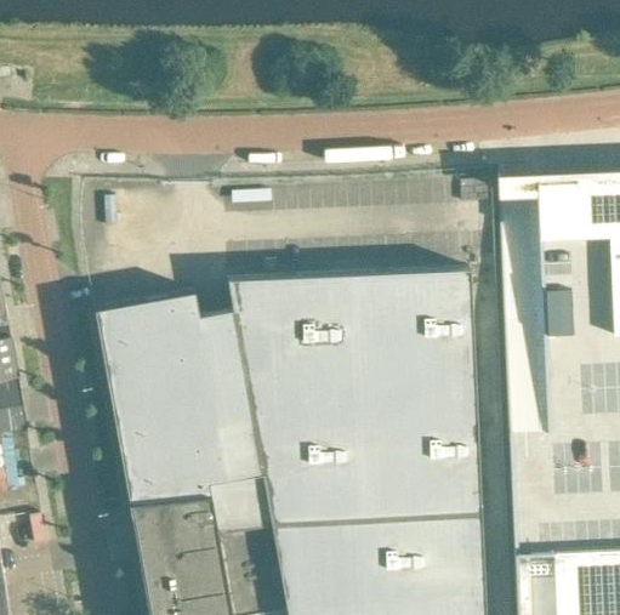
[(500,192),(499,192),(510,436),(517,614),(619,614),(619,181),(538,184),(538,191),(500,192)]
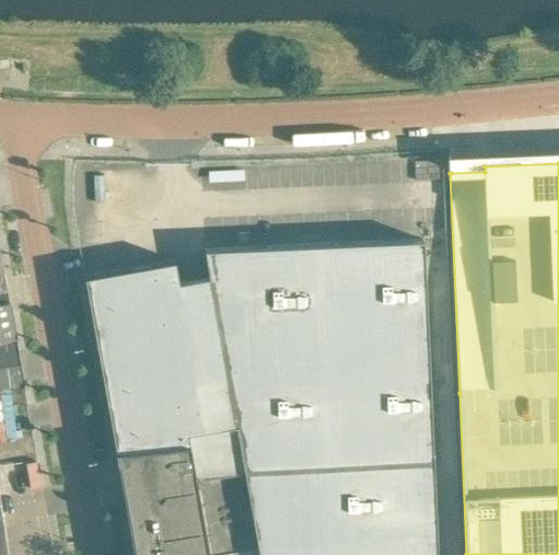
[(239,442),(258,554),(438,554),(424,244),(206,254),(210,282),(239,442)]
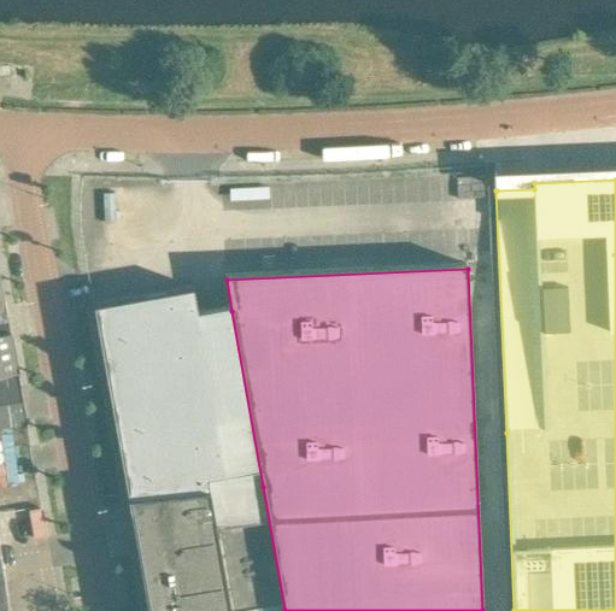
[(0,340),(11,339),(10,324),(0,274),(0,340)]
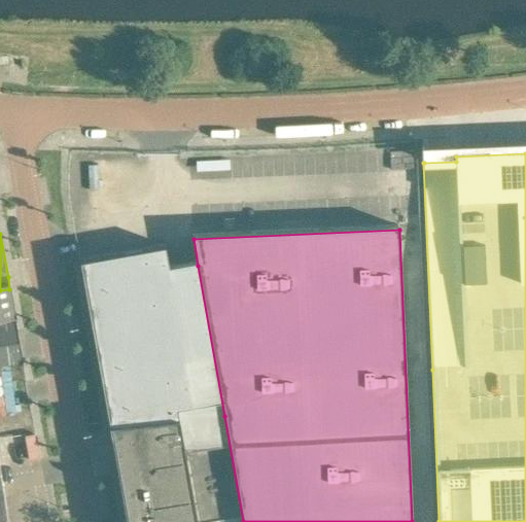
[(243,521),(224,416),(198,266),(170,270),(166,249),(80,265),(86,297),(110,431),(112,431),(156,426),(156,424),(179,421),(182,437),(183,437),(184,442),(183,442),(184,450),(189,476),(190,481),(194,494),(193,495),(194,497),(196,506),(195,507),(196,509),(199,521),(243,521)]
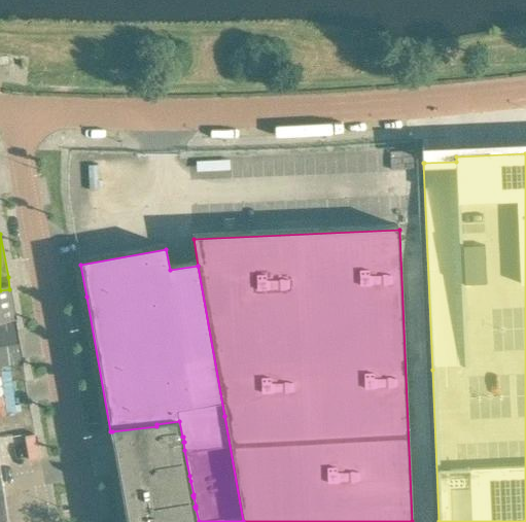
[(0,324),(15,322),(9,289),(0,290),(0,324)]
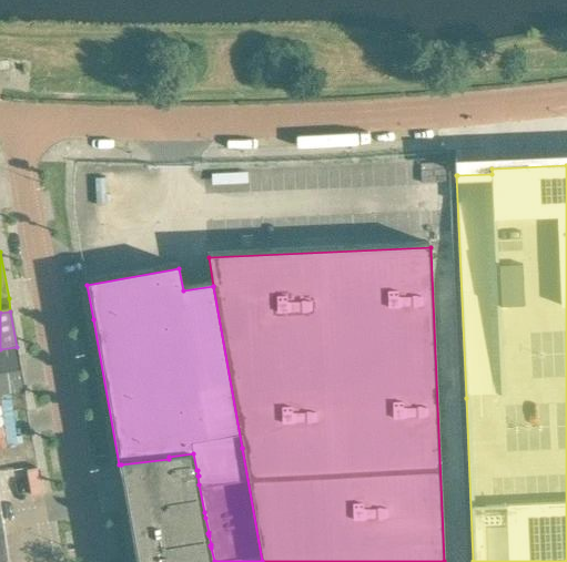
[(0,399),(26,395),(18,351),(0,354),(0,399)]
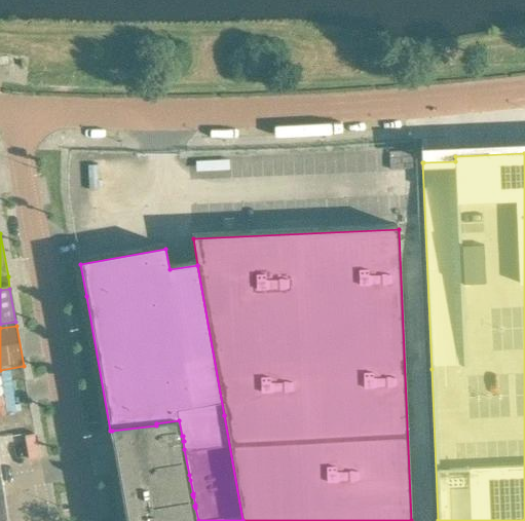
[(112,432),(110,432),(120,486),(119,486),(120,495),(121,495),(125,516),(124,516),(124,520),(198,520),(195,508),(194,506),(195,505),(193,496),(192,494),(193,493),(190,480),(189,475),(184,449),(183,441),(184,441),(183,436),(182,436),(179,420),(156,423),(156,425),(112,431),(112,432)]
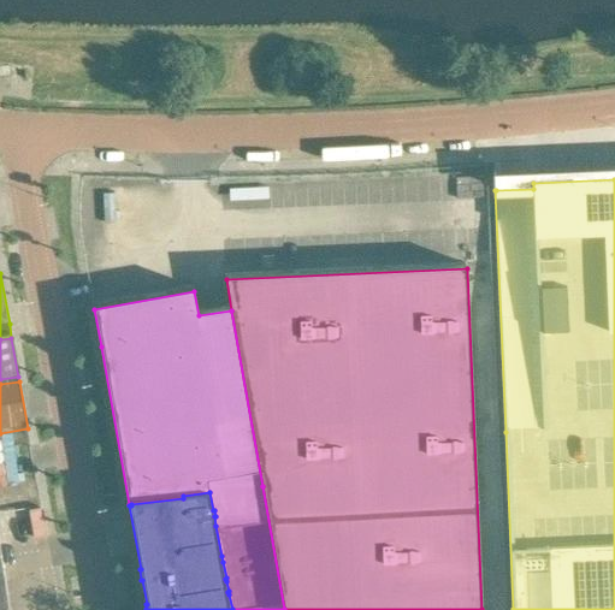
[(10,609),(0,548),(0,609),(10,609)]
